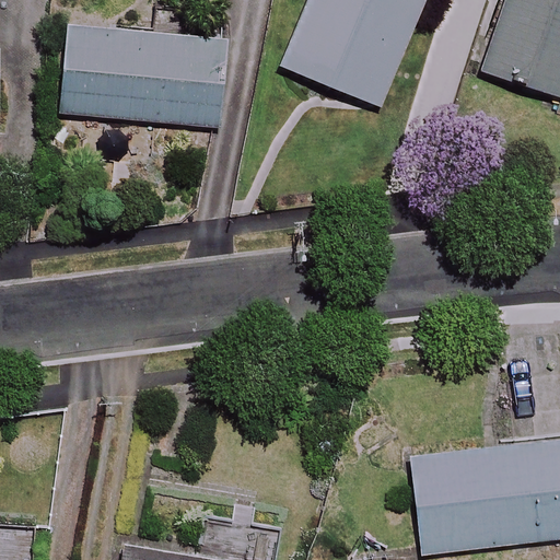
[(421,0),(307,0),(280,67),(376,107),(421,0)]
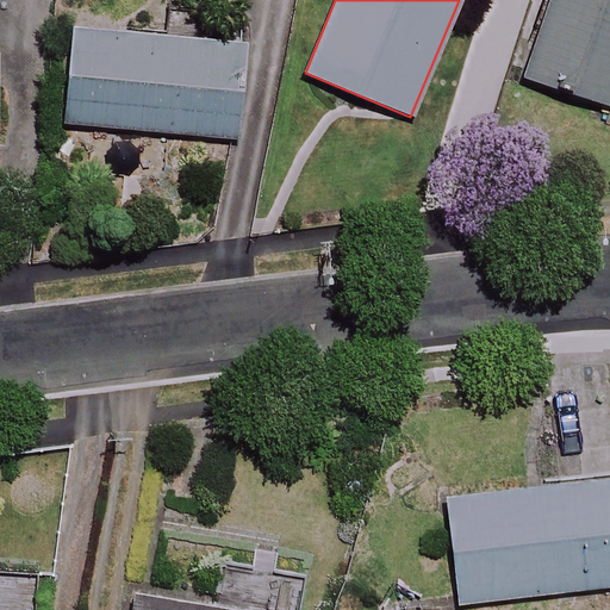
[(609,0),(549,0),(524,79),(609,106),(609,0)]
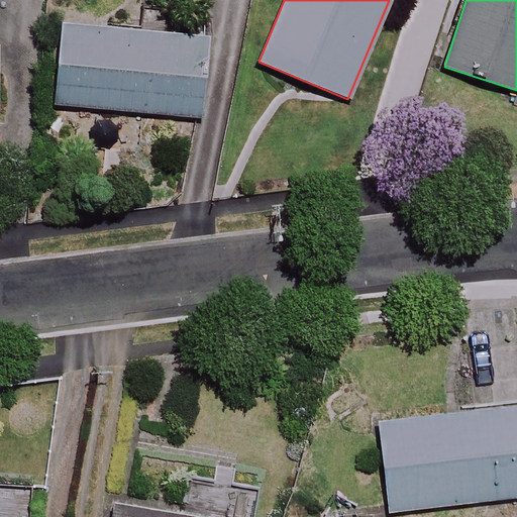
[(205,38),(61,26),(55,105),(199,116),(205,38)]
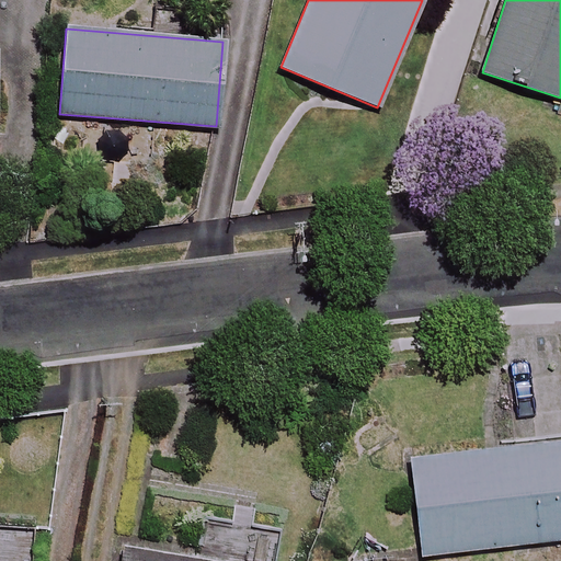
[(560,439),(408,459),(420,557),(560,538),(560,439)]
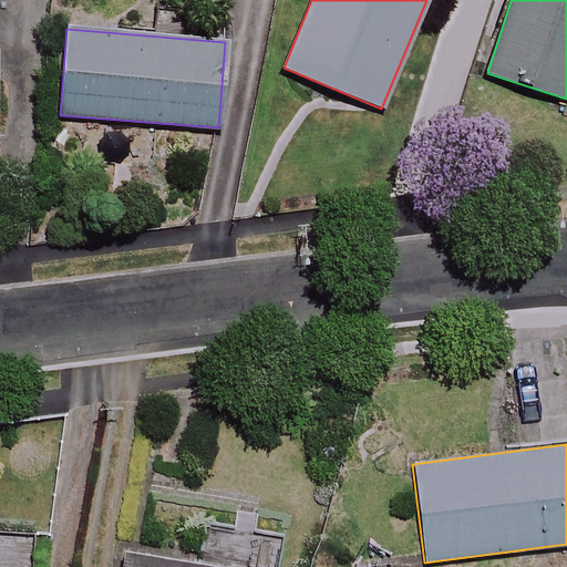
[(30,566),(32,538),(0,536),(0,566),(30,566)]
